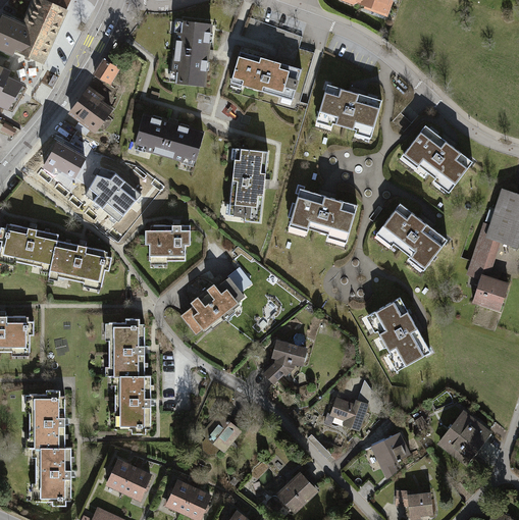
[(0,48),(39,64),(65,0),(30,0),(21,21),(0,12),(0,48)]
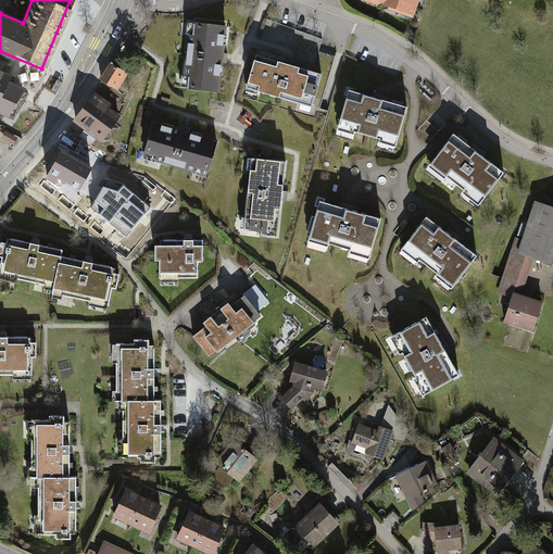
[(381,0),(379,7),(409,17),(414,0),(381,0)]
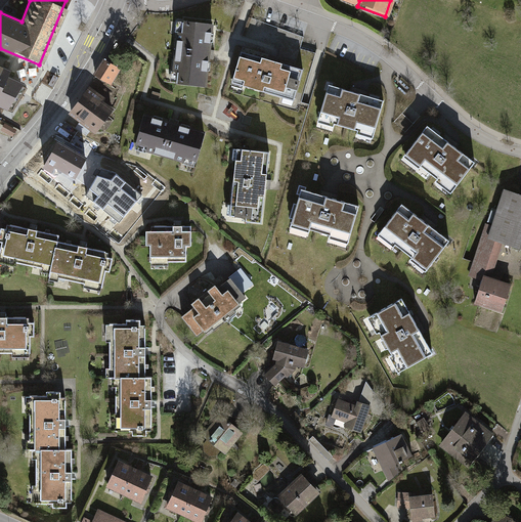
[(212,23),(171,18),(165,83),(206,87),(212,23)]
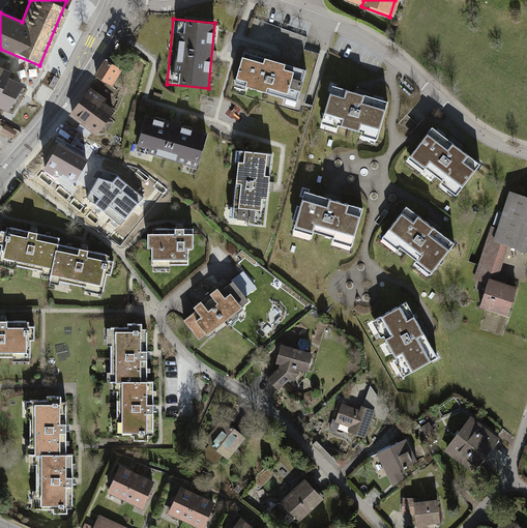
[(304,69),(242,51),(233,82),(295,100),(304,69)]
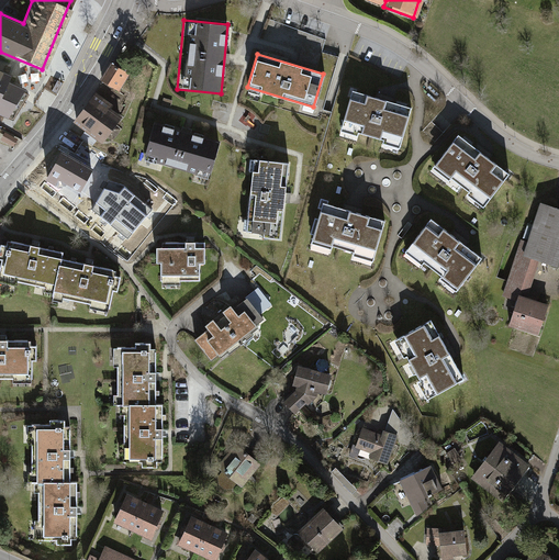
[(127,73),(110,62),(100,79),(116,89),(127,73)]
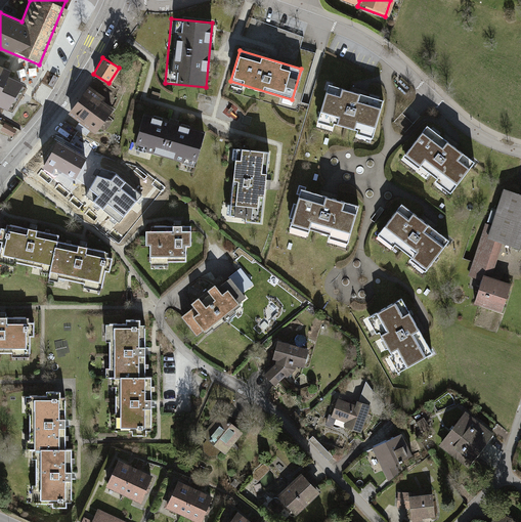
[(7,72),(0,68),(0,106),(4,109),(19,85),(5,76),(7,72)]
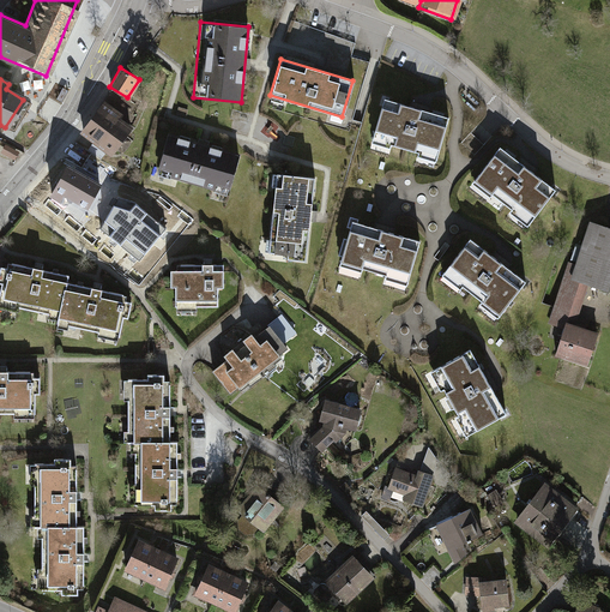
[(59,100),(65,88),(60,85),(54,97),(59,100)]
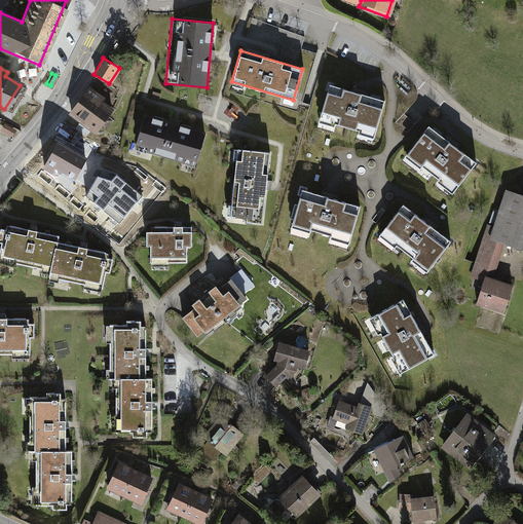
[(383,102),(330,84),(320,117),(373,135),(383,102)]
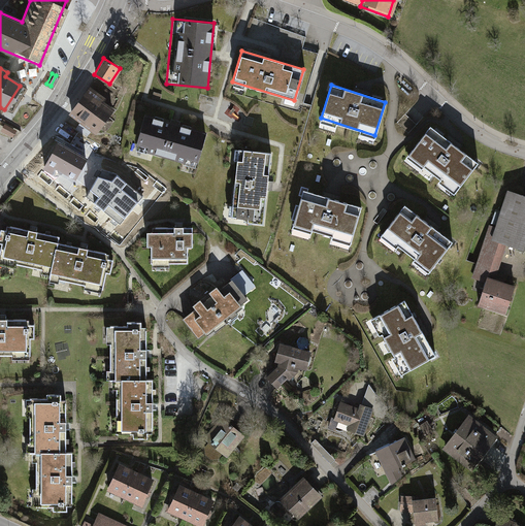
[(116,107),(87,86),(66,114),(94,136),(116,107)]
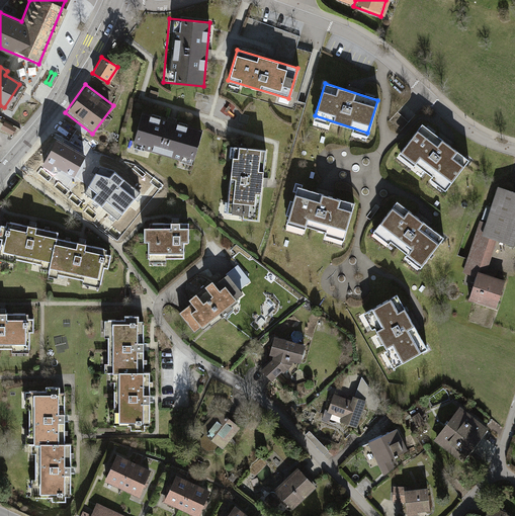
[(199,127),(139,110),(129,149),(188,166),(199,127)]
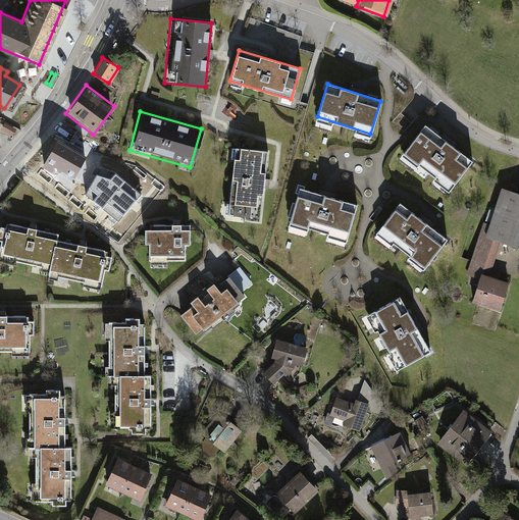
[(473,161),(425,124),(403,153),(451,190),(473,161)]
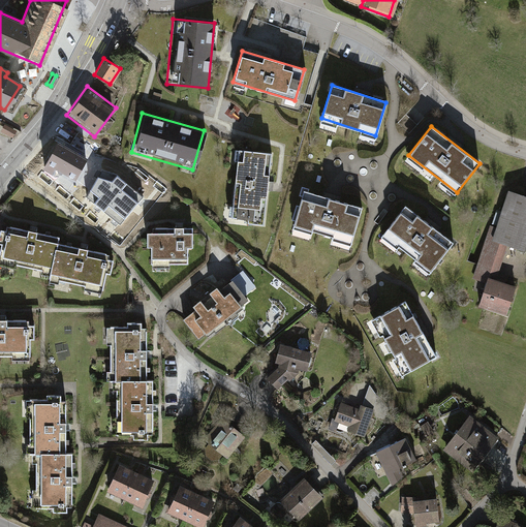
[(86,155),(56,137),(40,165),(69,183),(86,155)]
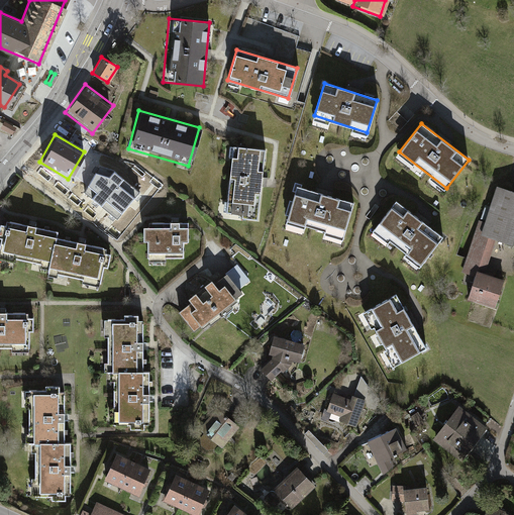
[(264,149),(229,146),(223,213),(258,216),(264,149)]
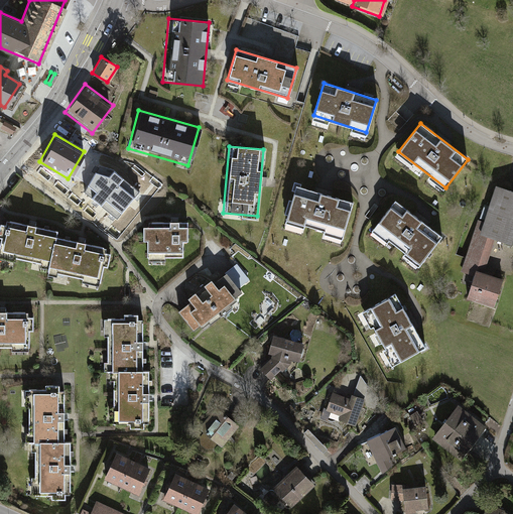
[(97,164),(82,190),(114,218),(136,190),(110,169),(97,164)]
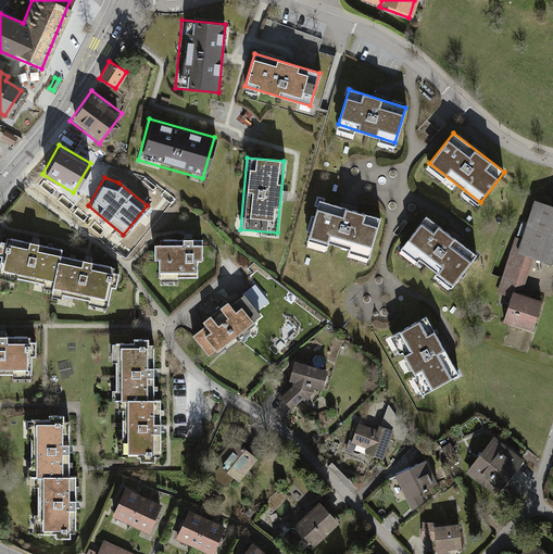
[(552,203),(529,196),(490,318),(529,331),(541,296),(523,290),(532,259),(552,265),(552,203)]
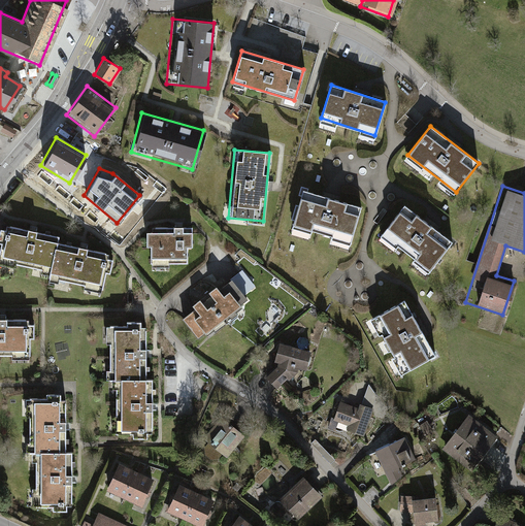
[(302,190),(292,225),(350,241),(360,206),(302,190)]
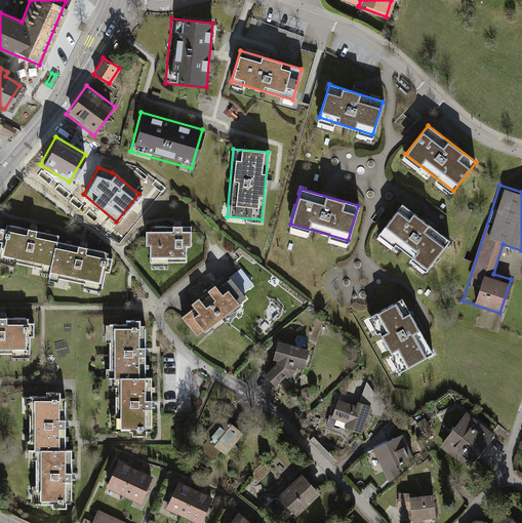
[(403,205),(379,234),(424,270),(447,241),(403,205)]
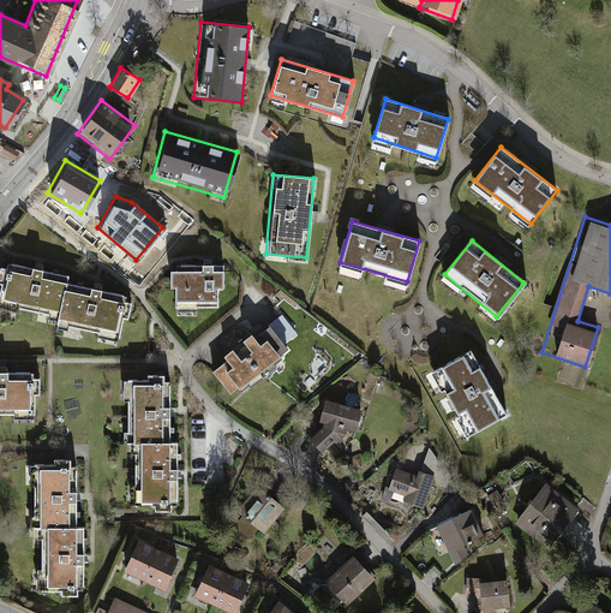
[(61,279),(0,265),(0,304),(53,316),(60,284),(61,279)]
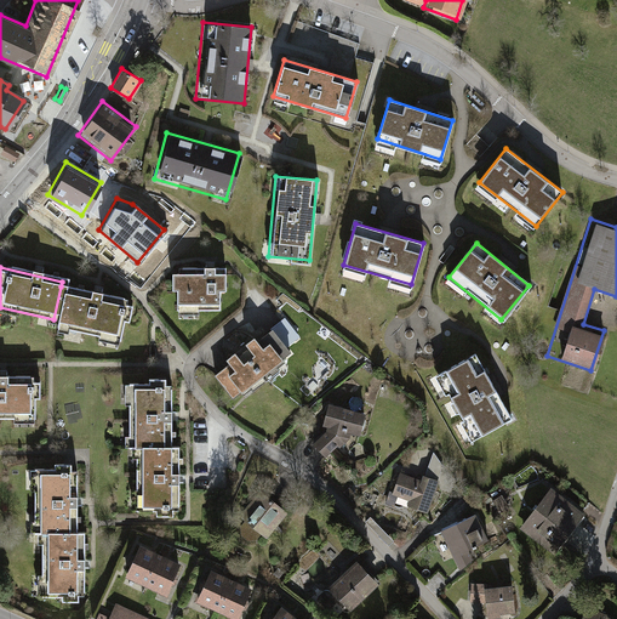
[(171,278),(165,277),(165,294),(169,294),(169,310),(171,310),(171,319),(190,319),(190,313),(212,314),(212,295),(218,295),(218,271),(171,271),(171,278)]
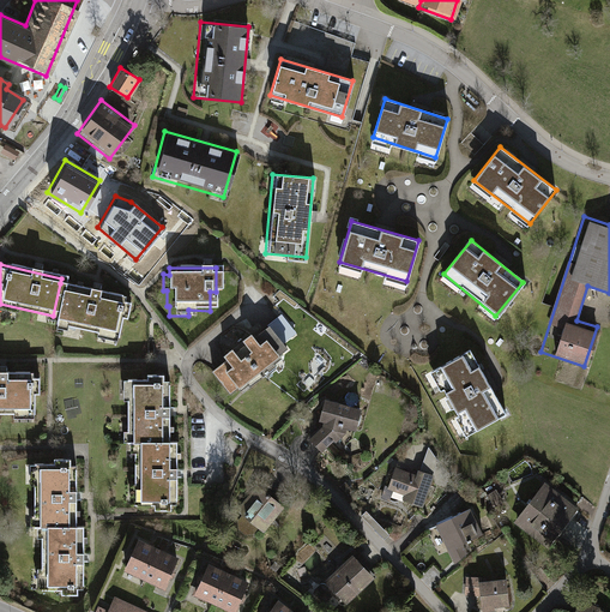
[(60,283),(53,316),(50,327),(118,342),(127,299),(60,283)]
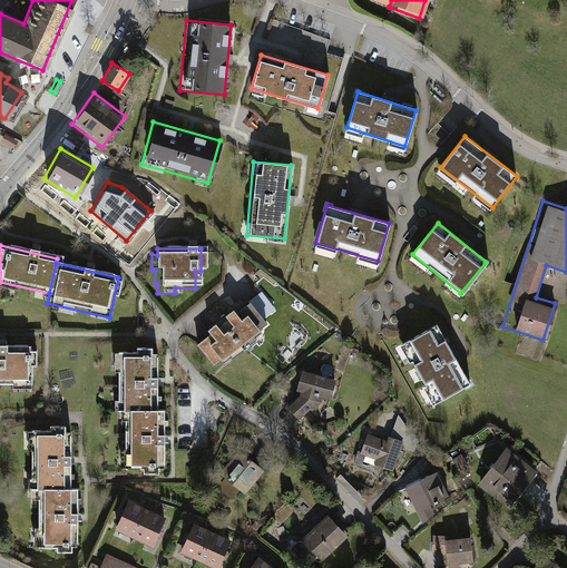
[(216,326),(234,350),(253,335),(252,332),(263,324),(246,303),(230,317),(226,314),(218,320),(221,323),(216,326)]
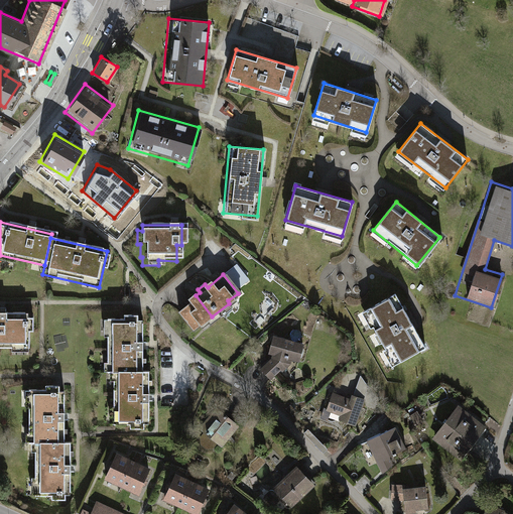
[(395,294),(364,312),(392,362),(424,344),(395,294)]
